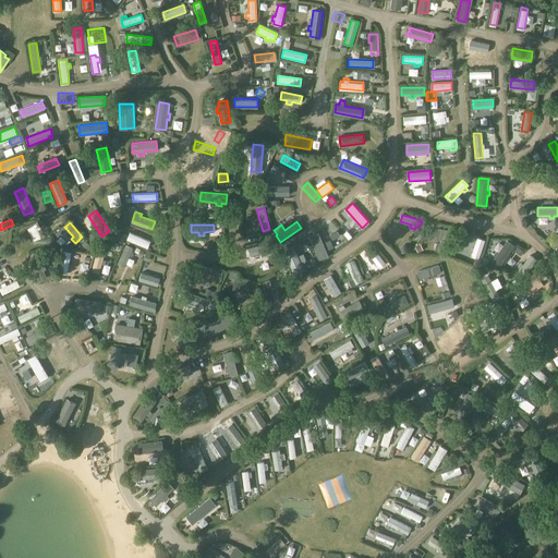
[(312,229),(306,232),(315,250),(320,247),(312,229)]
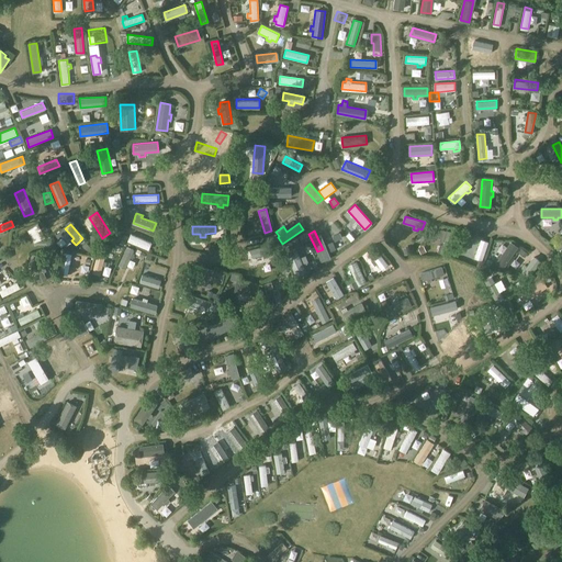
[(448,255),(454,233),(447,231),(442,246),(439,245),(437,253),(448,255)]
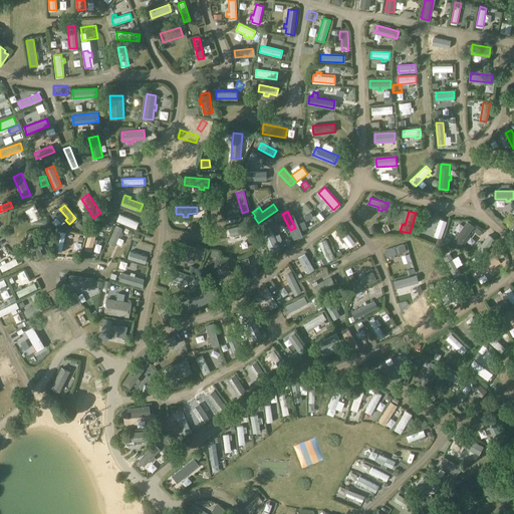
[(139,221),(121,214),(118,221),(136,228),(139,221)]
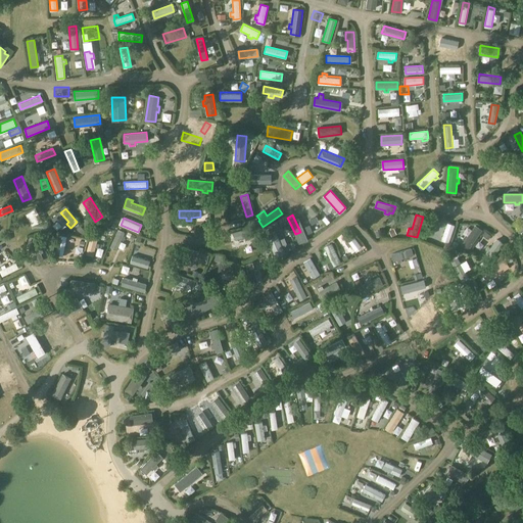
[(387,231),(393,227),(390,222),(383,226),(387,231)]
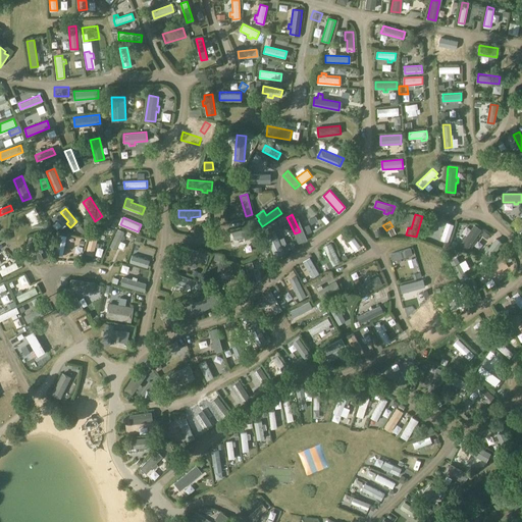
[(447,222),(440,240),(448,242),(454,224),(447,222)]
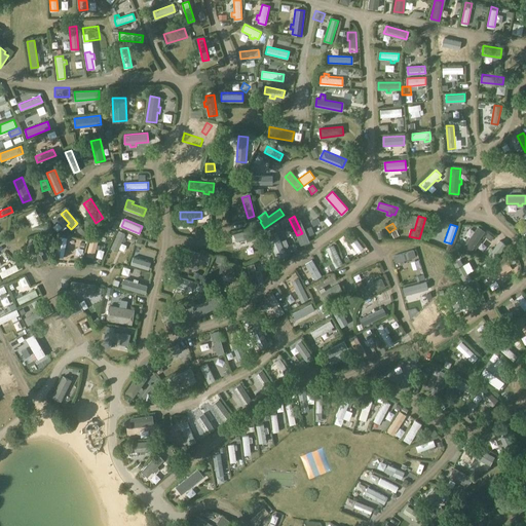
[(465,240),(466,242),(464,246),(472,250),(485,231),(478,226),(470,237),(468,236),(465,240)]
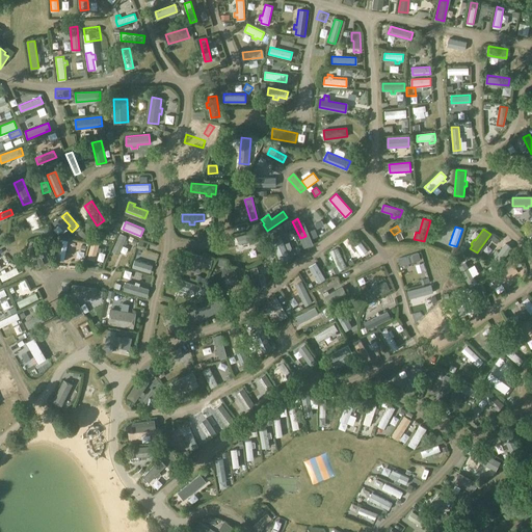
[(255,232),(237,236),(239,243),(257,239),(255,232)]
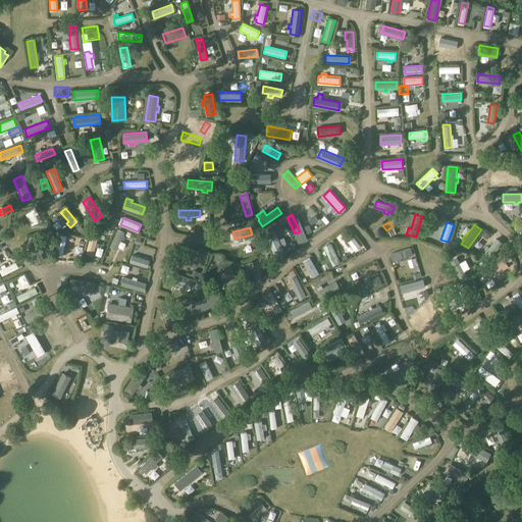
[(110,246),(117,249),(124,232),(118,229),(110,246)]
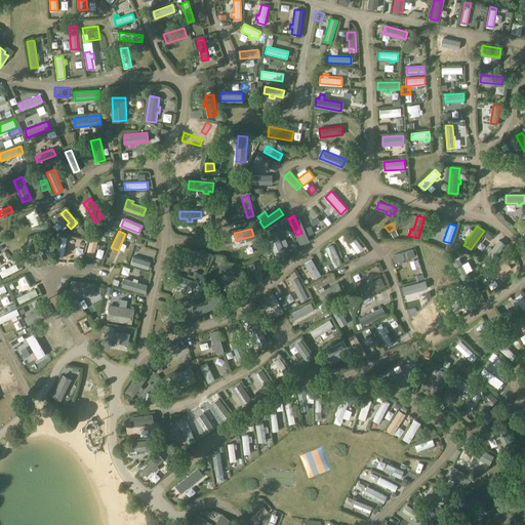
[(93,256),(99,234),(92,232),(86,254),(93,256)]
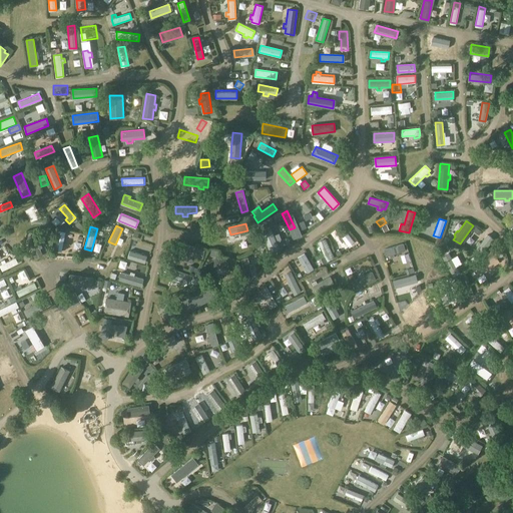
[(279,247),(270,226),(261,229),(270,251),(279,247)]
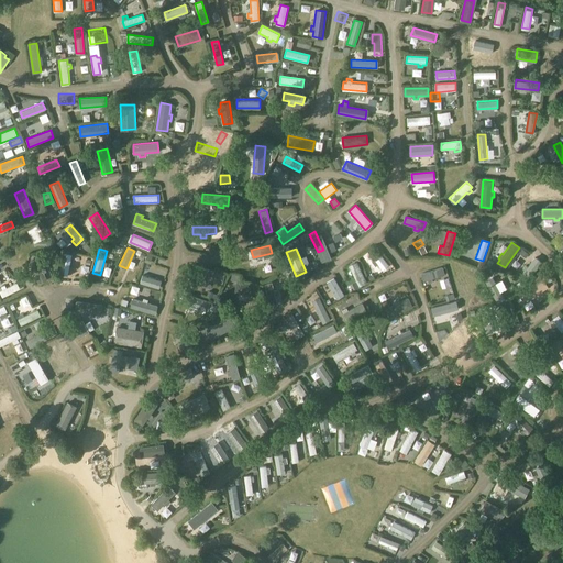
[(61,272),(68,274),(73,253),(65,251),(61,272)]
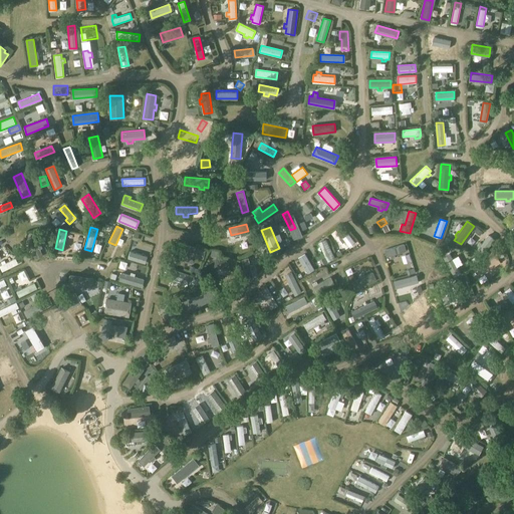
[(339,234),(342,237),(339,239),(342,243),(345,241),(349,246),(354,242),(344,230),(339,234)]
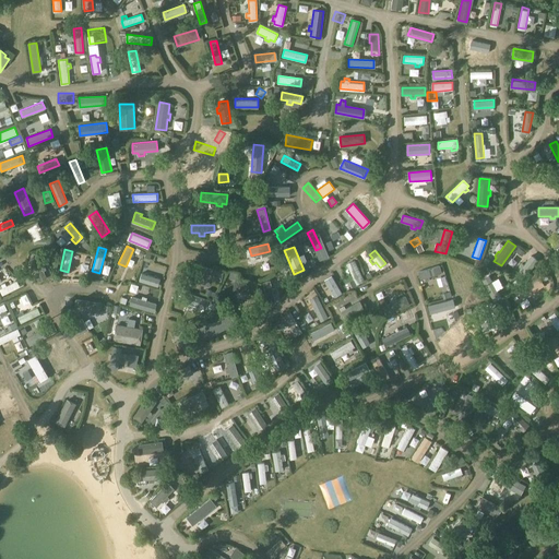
[(532,254),(519,272),(525,276),(538,260),(532,254)]
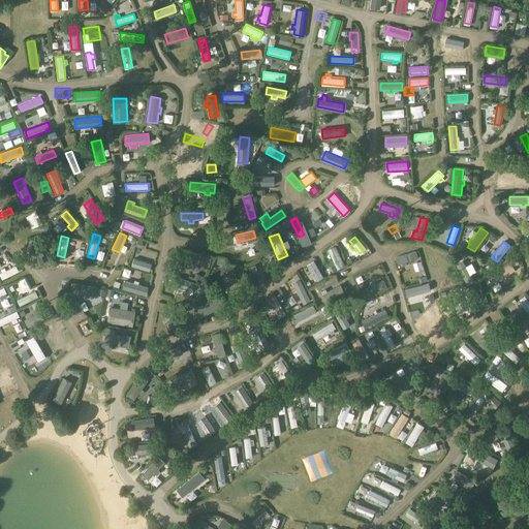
[(41,255),(43,254),(41,249),(38,250),(34,243),(28,246),(37,266),(44,261),(41,255)]
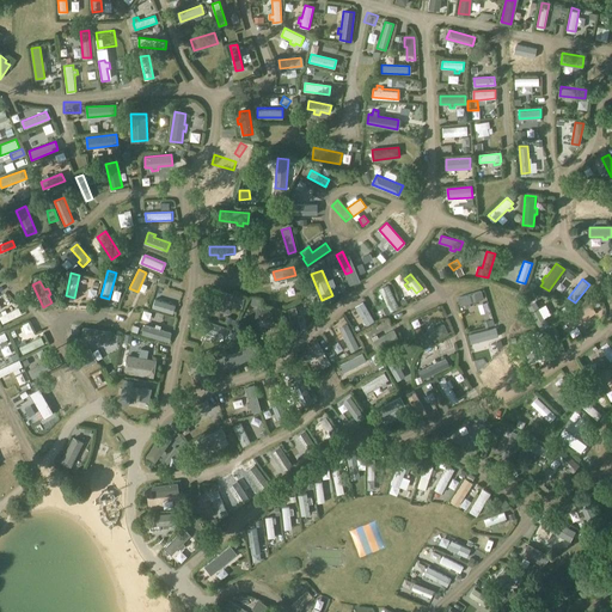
[(380,288),(391,311),(399,307),(387,285),(380,288)]
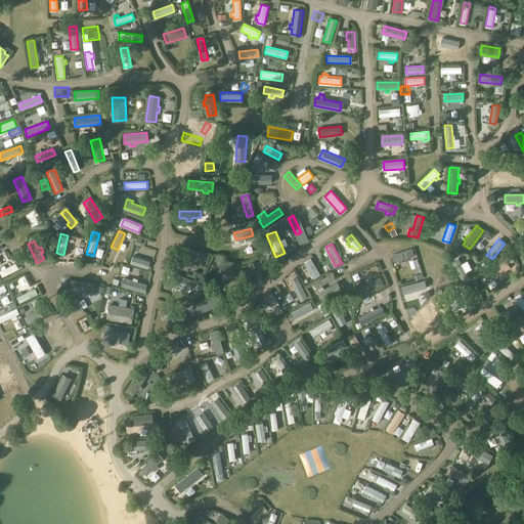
[(207,263),(209,255),(185,249),(183,258),(207,263)]
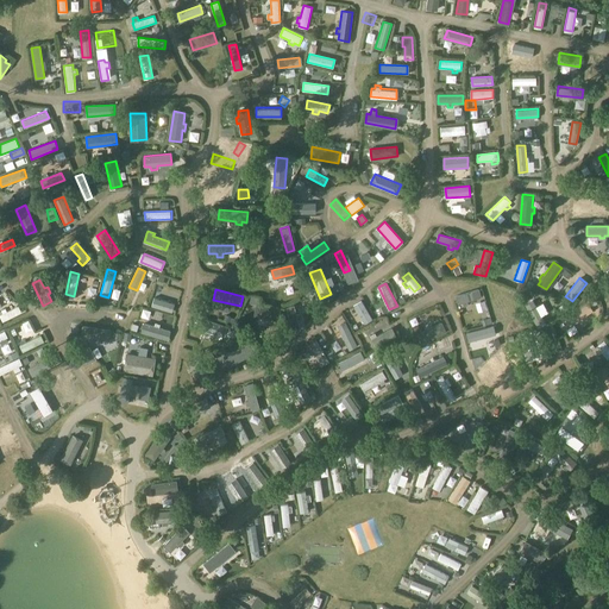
[(464,306),(468,305),(466,302),(481,297),(478,289),(456,296),(458,305),(463,303),(464,306)]
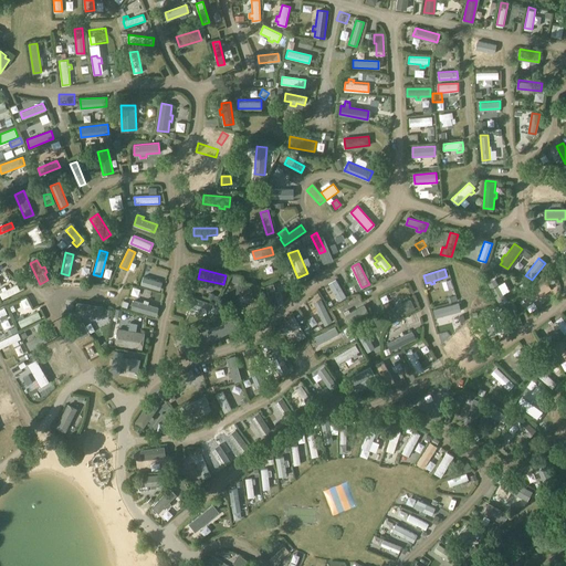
[(341,280),(347,278),(344,270),(337,273),(341,280)]
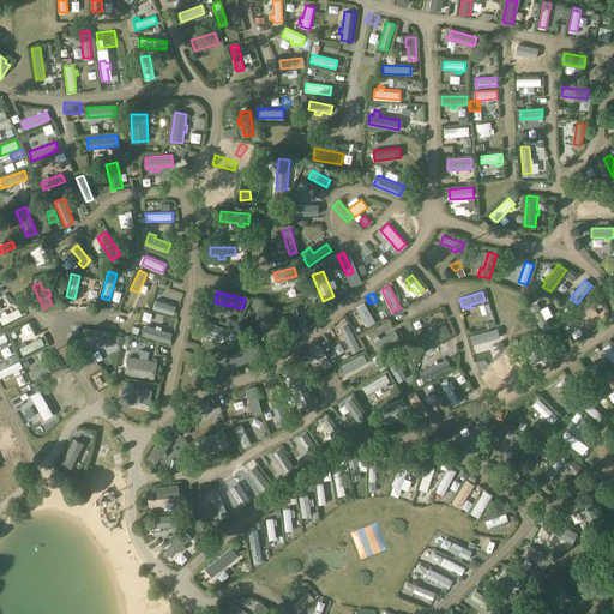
[(180,305),(156,298),(152,307),(176,314),(180,305)]
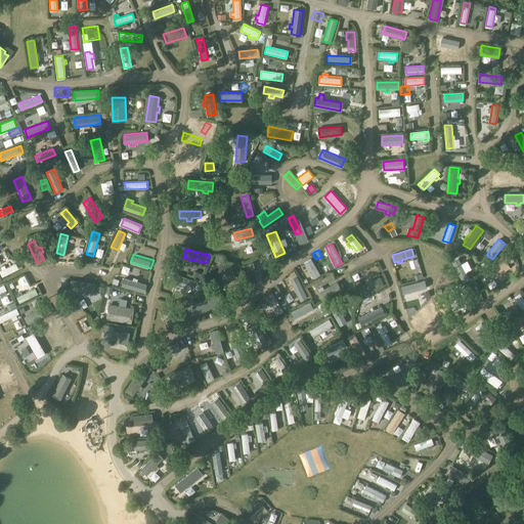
[(452,262),(463,281),(469,278),(466,272),(462,264),(459,258),(452,262)]
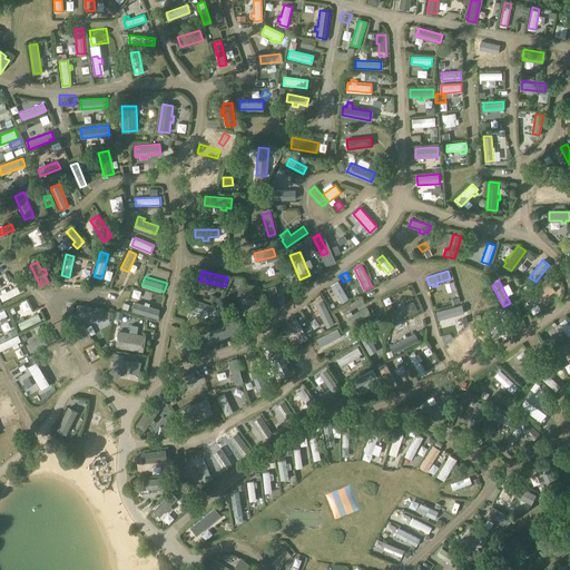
[(335,293),(341,303),(349,300),(337,282),(331,285),(332,287),(335,293)]
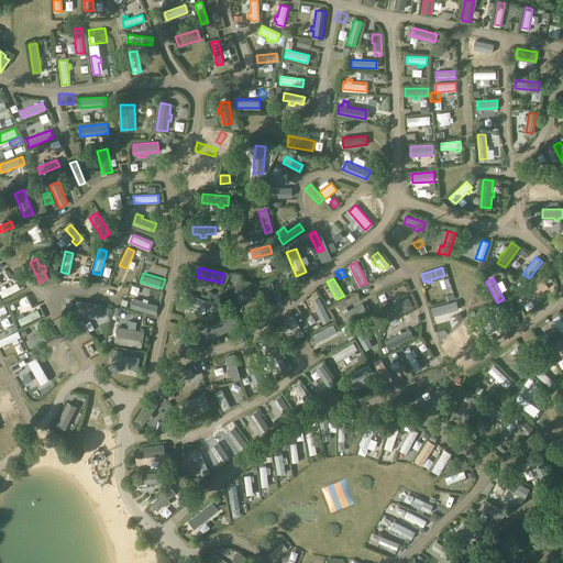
[(544,280),(522,294),(527,300),(548,287),(544,280)]
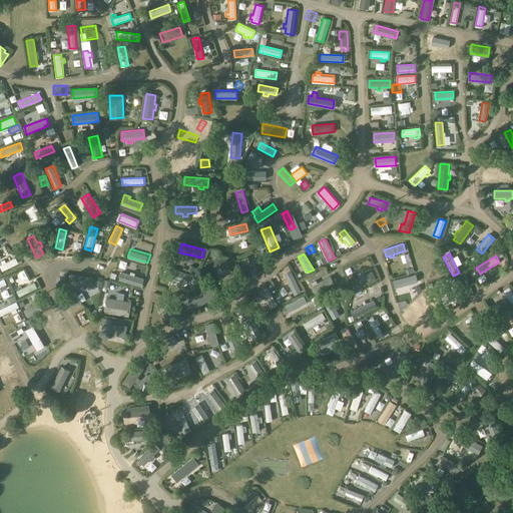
[(214,266),(233,270),(235,262),(216,257),(214,266)]
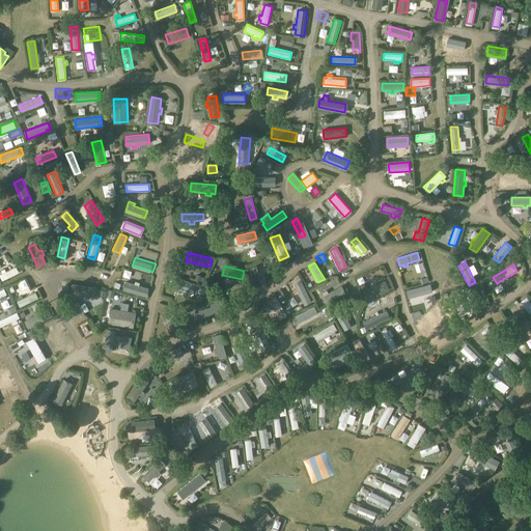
[(254,288),(261,287),(256,266),(249,268),(254,288)]
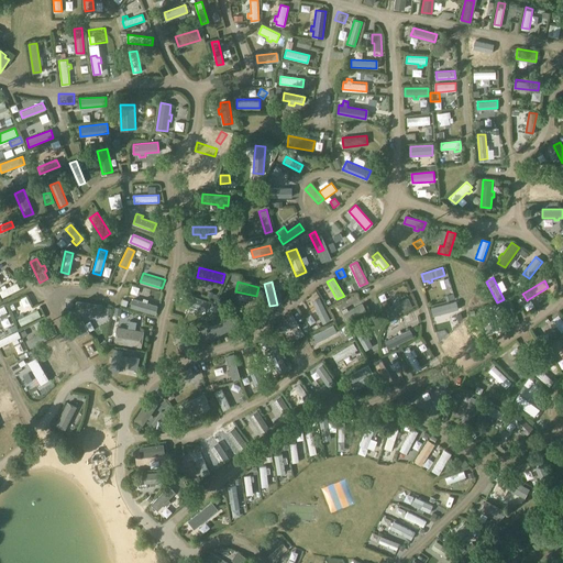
[(0,291),(2,297),(20,289),(17,283),(7,288),(6,285),(1,287),(3,289),(0,290),(0,291)]
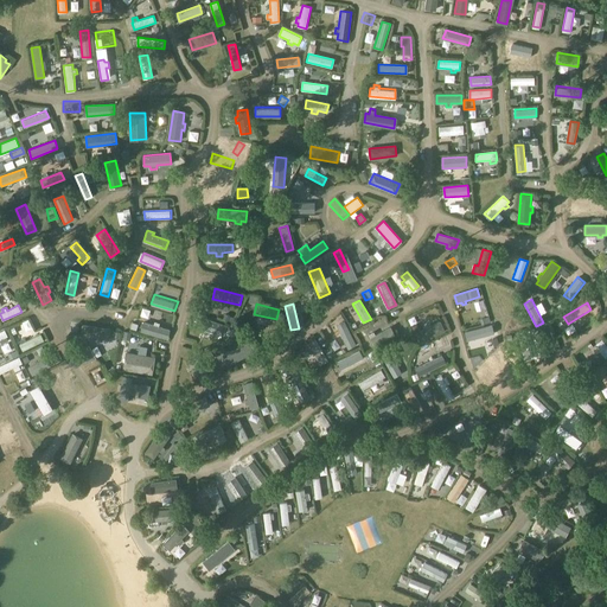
[(195,325),(223,334),(227,325),(198,314),(195,325)]
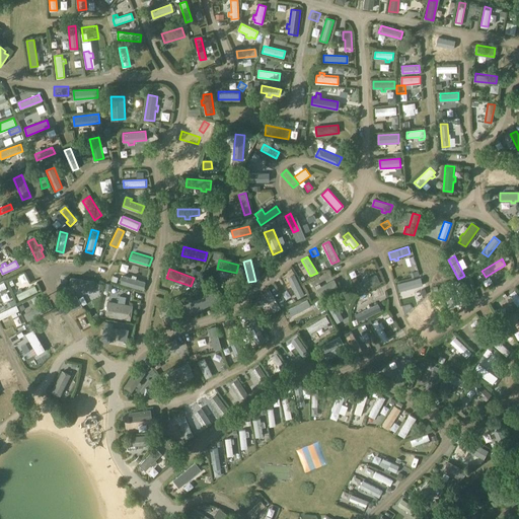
[(287,277),(298,298),(305,295),(294,274),(287,277)]
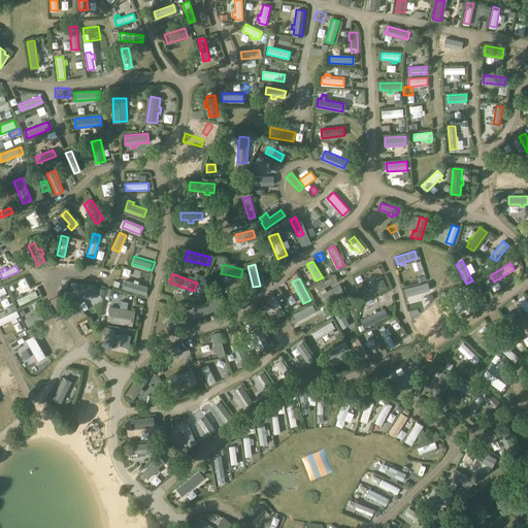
[(125,279),(123,288),(145,294),(147,287),(125,279)]
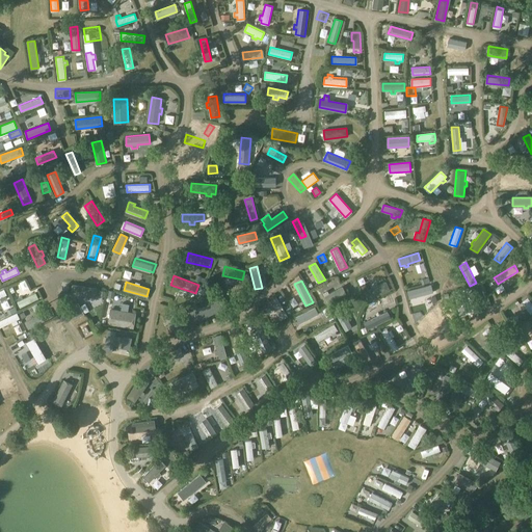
[(386,282),(378,285),(376,282),(371,285),(373,287),(365,291),(368,299),(390,290),(386,282)]
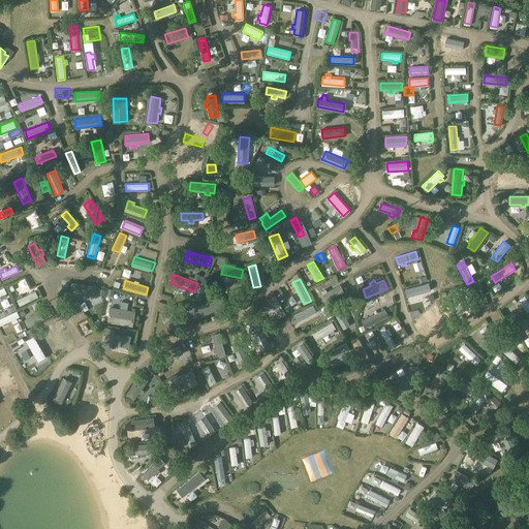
[(71,282),(70,292),(86,294),(85,298),(90,298),(90,296),(95,296),(97,286),(71,282)]
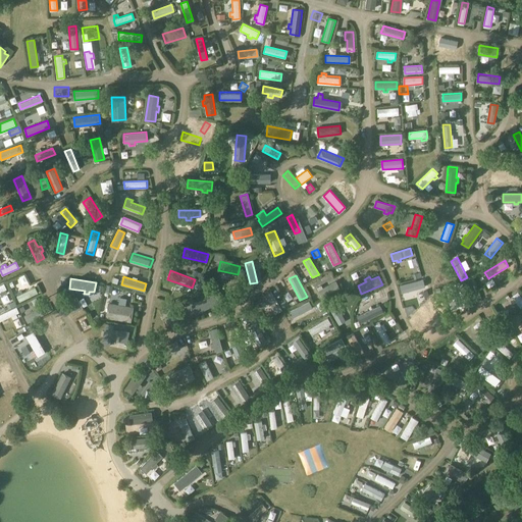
[(423,279),(400,285),(402,293),(425,286),(423,279)]
